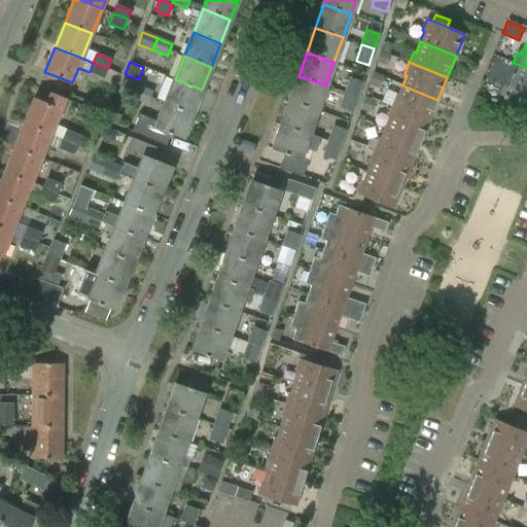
[(93,63),(90,72),(104,77),(108,68),(93,63)]
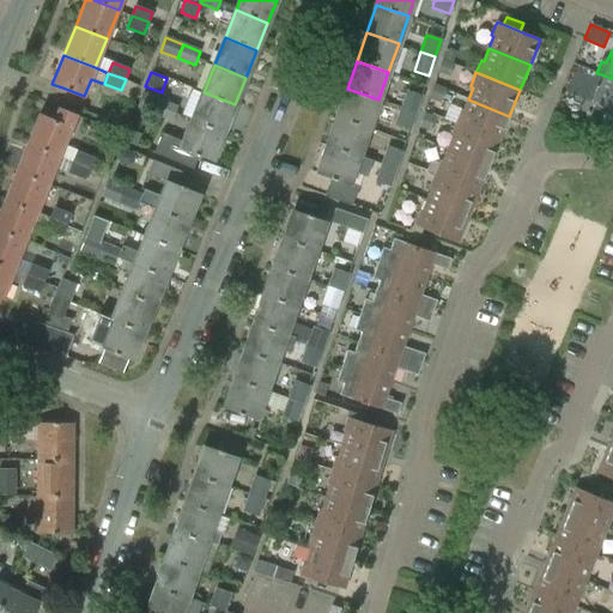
[(612,79),(605,76),(599,89),(596,87),(592,101),(595,103),(588,119),(612,127),(612,79)]
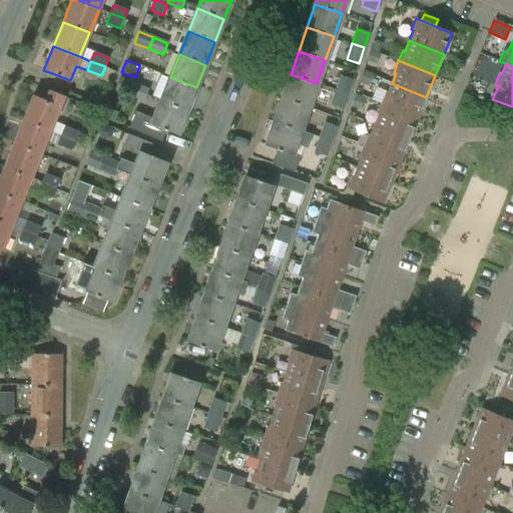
[(105,66),(101,75),(113,80),(117,71),(105,66)]
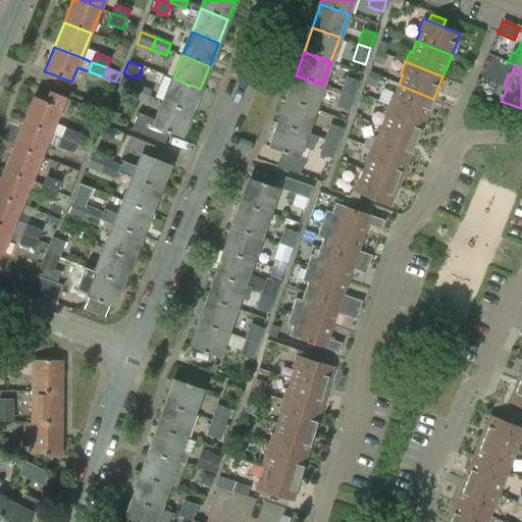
[(152,91),(149,97),(163,102),(190,113),(200,89),(173,79),(164,75),(158,91),(155,90),(152,90),(152,91)]
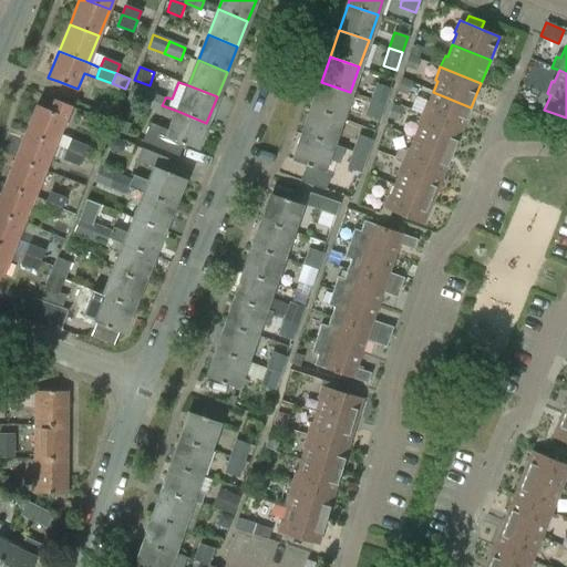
[(321,82),(311,109),(341,119),(350,92),(321,82)]
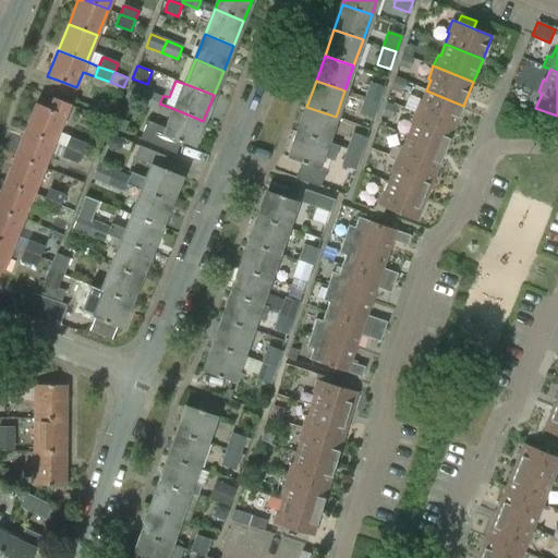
[(373,83),(367,99),(379,104),(385,87),(373,83)]
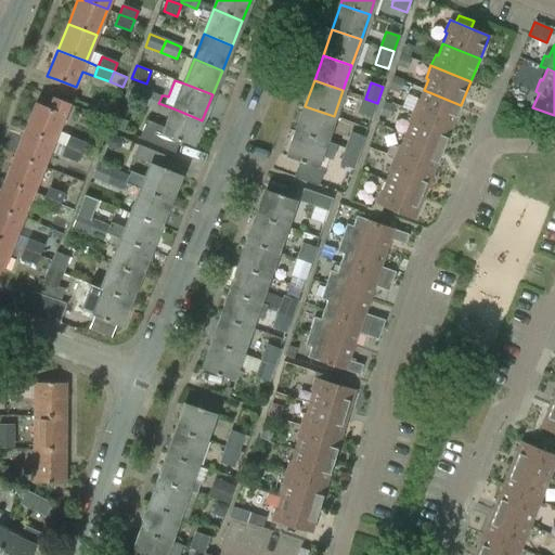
[(130,84),(125,97),(140,102),(145,90),(130,84)]
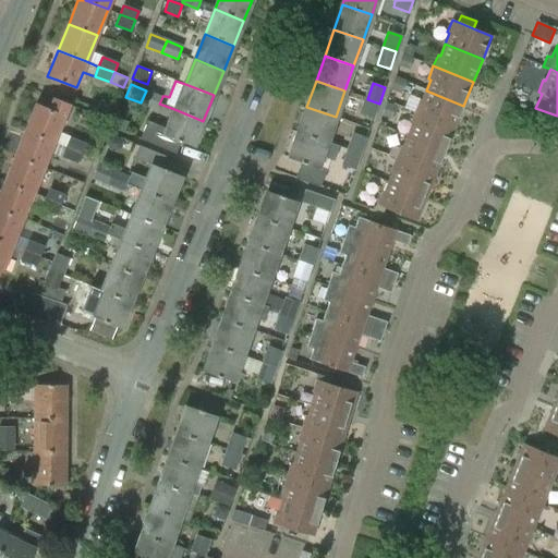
[(146,91),(141,102),(157,109),(159,104),(162,97),(146,91)]
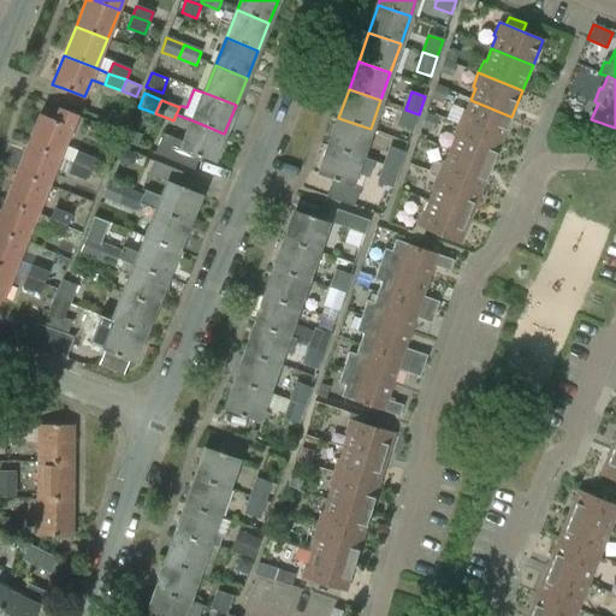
[(501,142),(511,117),(471,100),(466,112),(462,111),(451,106),(445,119),(457,124),(501,142)]
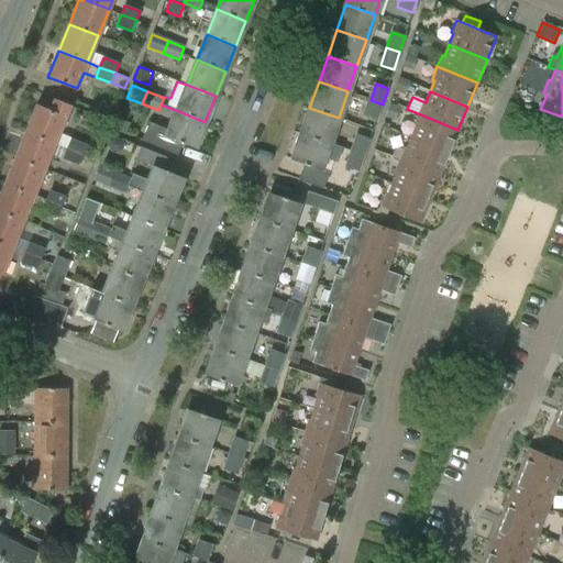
[(36,106),(26,131),(55,143),(69,106),(54,100),(50,111),(36,106)]
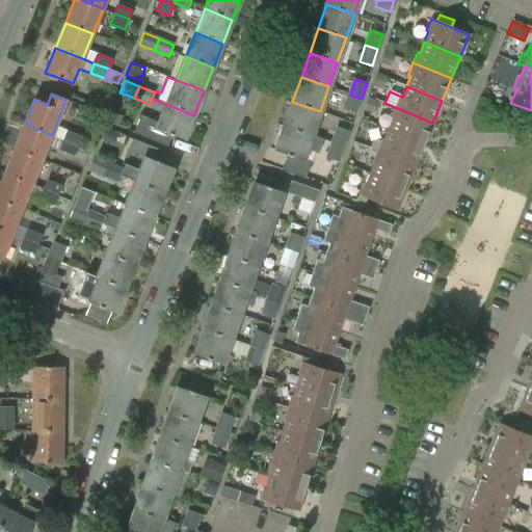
[(362,99),(350,95),(345,109),(356,113),(362,99)]
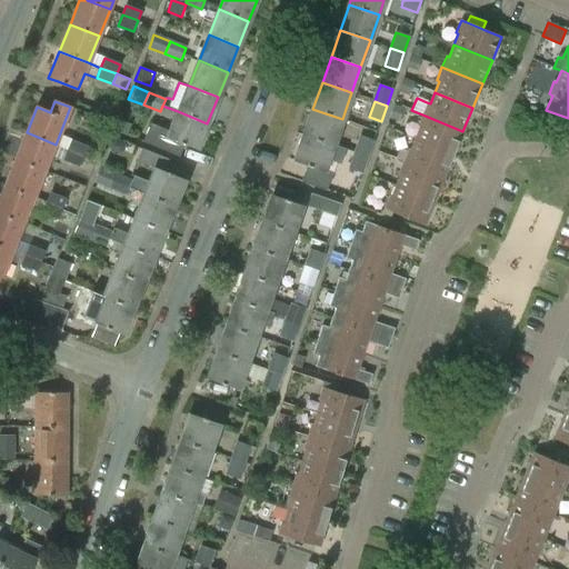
[(312,109),(303,135),(333,146),(342,119),(312,109)]
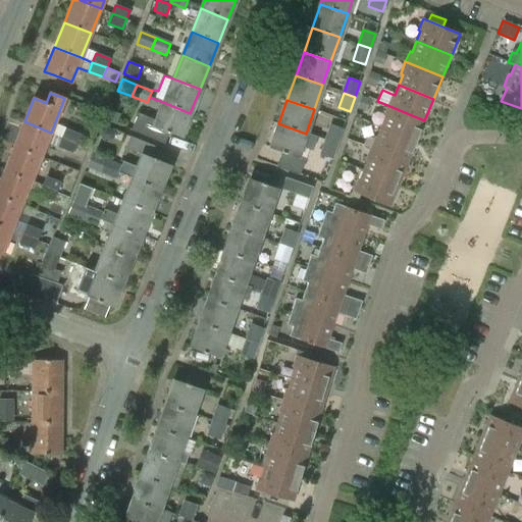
[(135,118),(129,131),(163,144),(168,133),(180,137),(190,113),(163,102),(156,121),(137,113),(135,119),(135,118)]
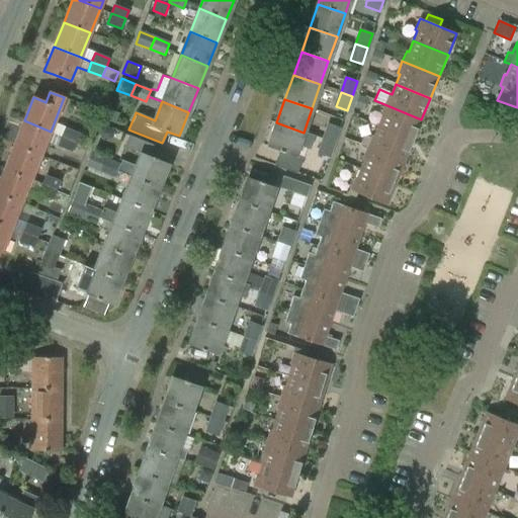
[(382,116),(377,126),(413,141),(421,119),(384,104),(379,115),(382,116)]
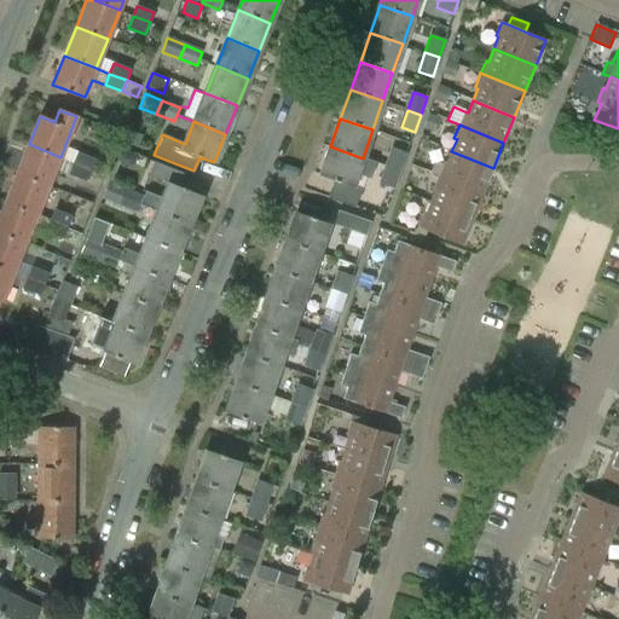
[(29,144),(17,173),(48,185),(61,157),(29,144)]
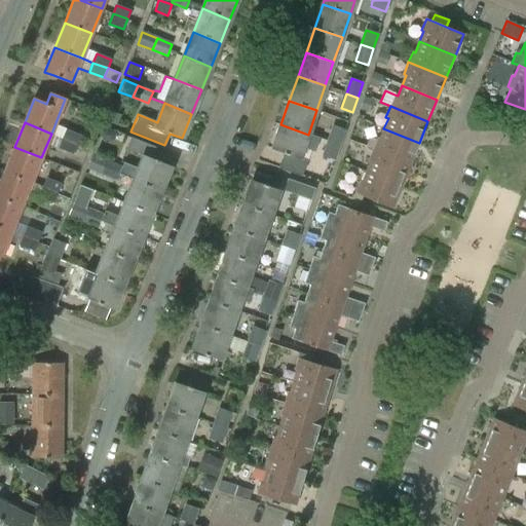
[(308,135),(280,124),(272,149),(286,154),(280,168),(303,177),(308,161),(300,158),(303,148),(316,152),(321,139),(308,135)]
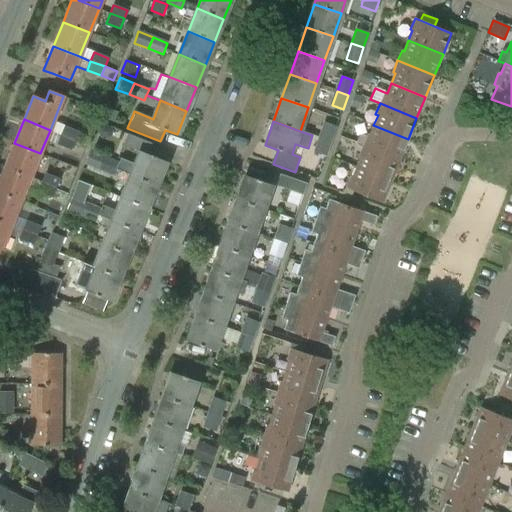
[(325,122),(320,138),(331,142),(337,126),(325,122)]
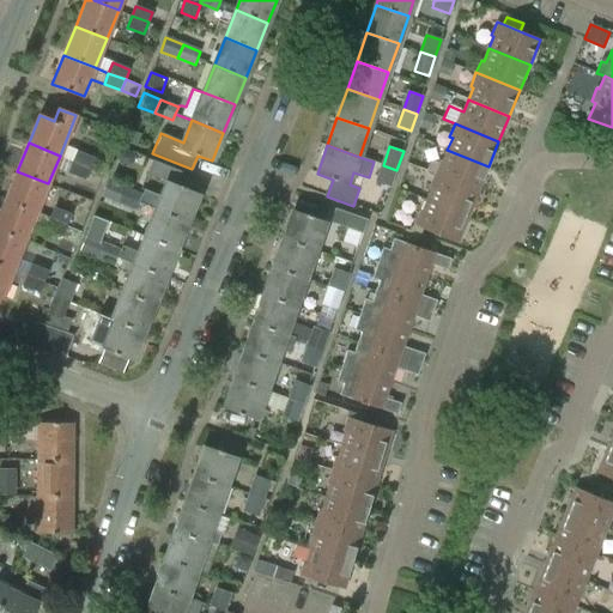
[(120,151),(117,157),(120,163),(127,165),(133,163),(137,156),(133,150),(126,149),(120,151)]
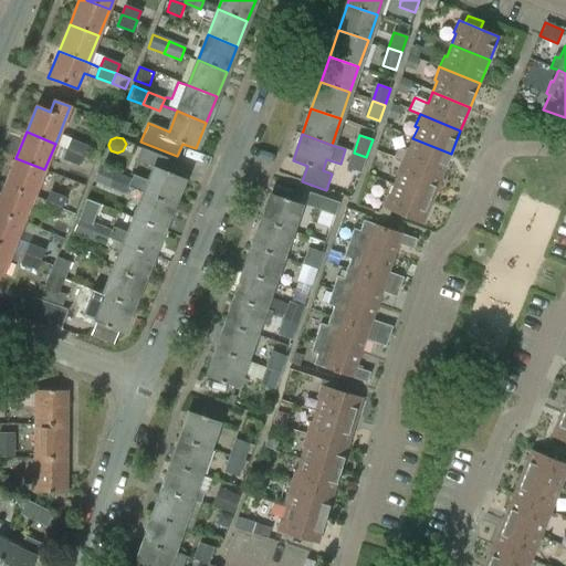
[(441,177),(451,154),(412,138),(408,149),(406,148),(405,150),(404,154),(397,150),(394,158),(400,160),(441,177)]
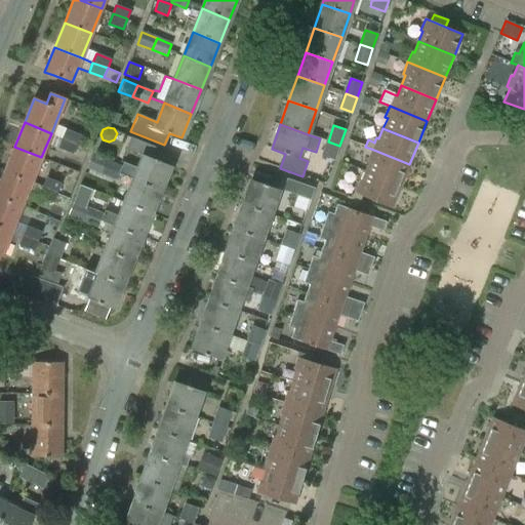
[(66,129),(63,138),(76,144),(80,135),(66,129)]
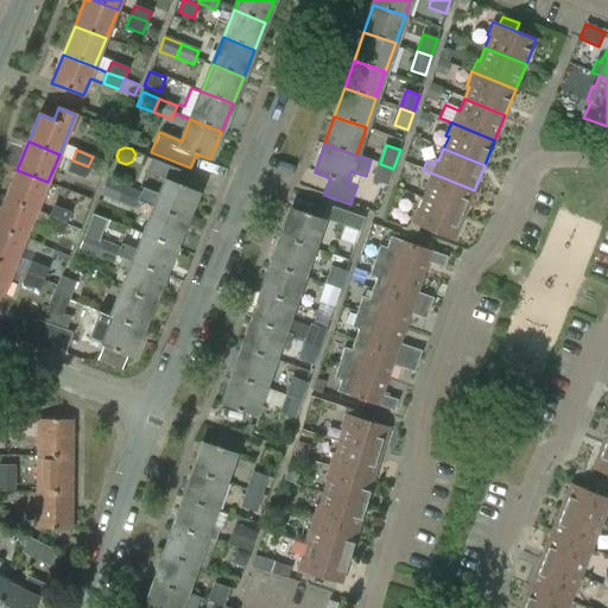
[(124,187),(119,201),(135,208),(138,201),(154,208),(187,220),(197,192),(175,184),(179,171),(151,159),(146,172),(166,181),(160,195),(144,188),(141,194),(124,187)]
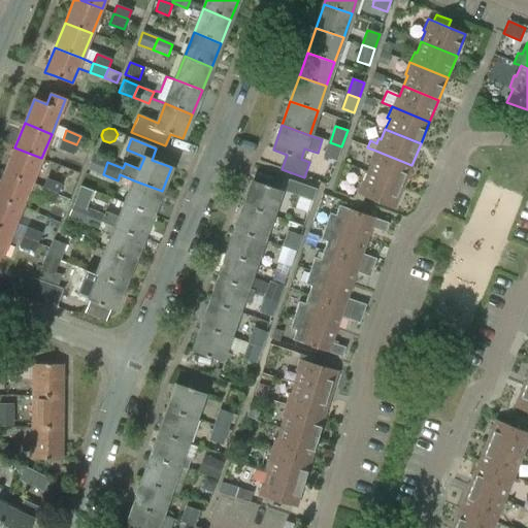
[(63,139),(59,149),(73,154),(76,144),(63,139)]
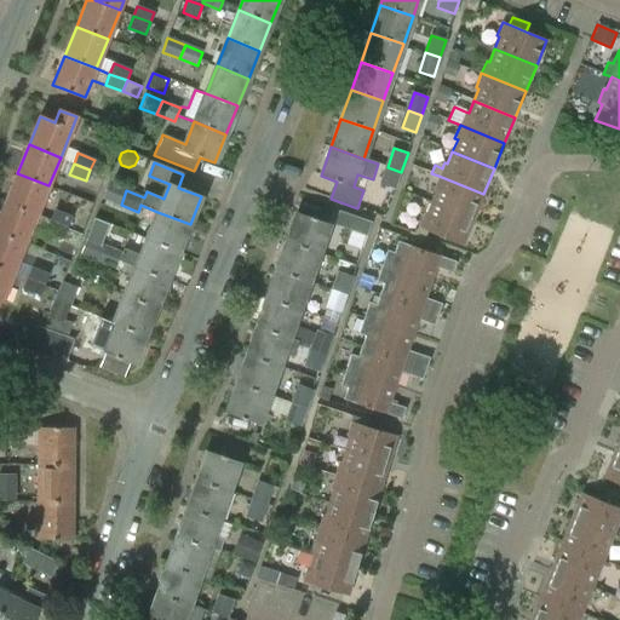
[(401,172),(388,167),(382,184),(395,189),(401,172)]
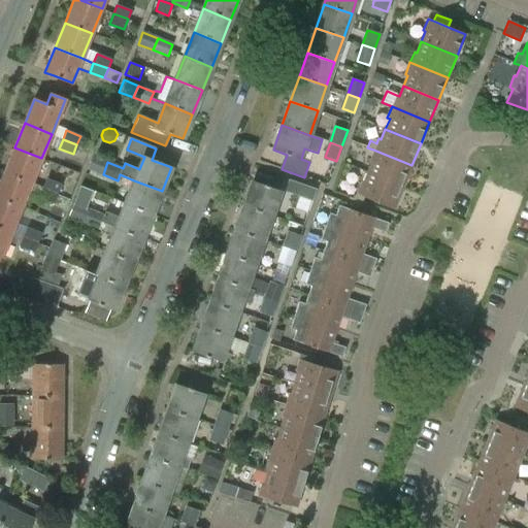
[(14,147),(4,172),(32,183),(41,158),(14,147)]
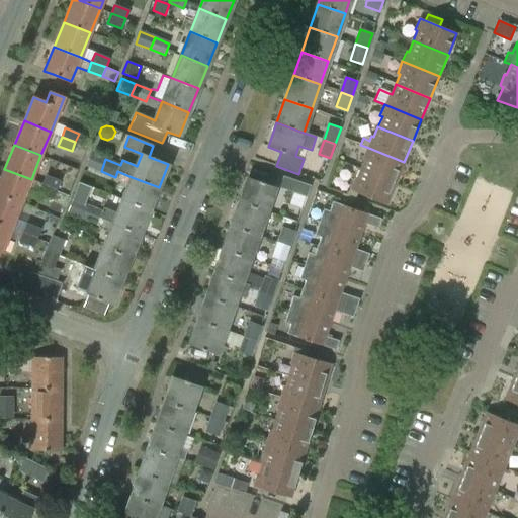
[(364,159),(360,170),(395,184),(404,162),(366,147),(362,158),(364,159)]
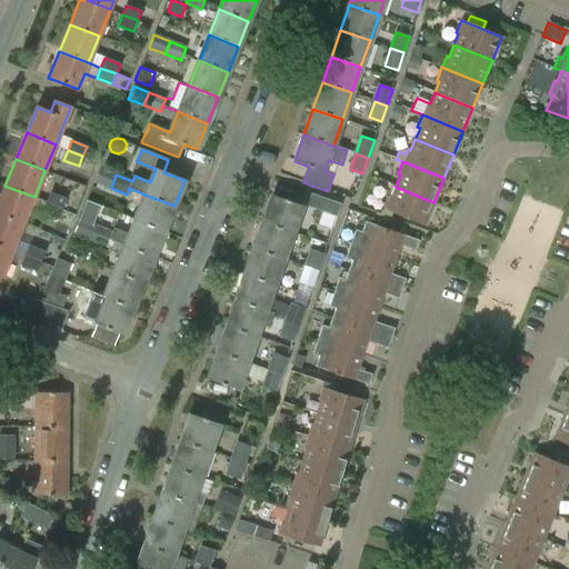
[(100,169),(95,181),(111,188),(116,175),(100,169)]
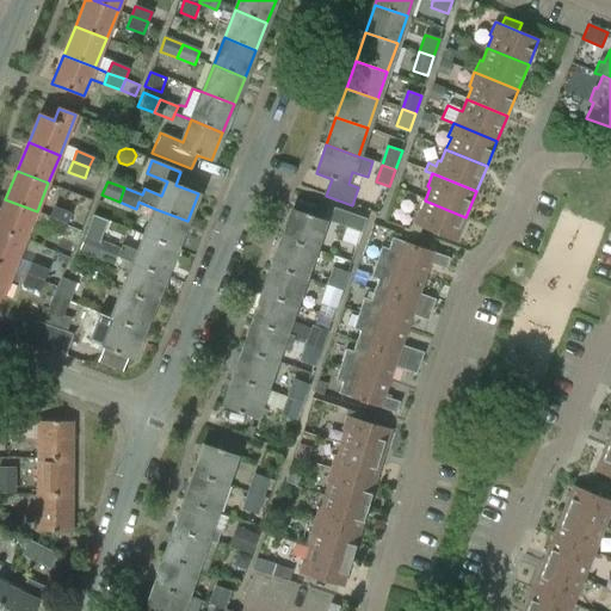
[(5,199),(0,211),(0,229),(25,240),(37,211),(5,199)]
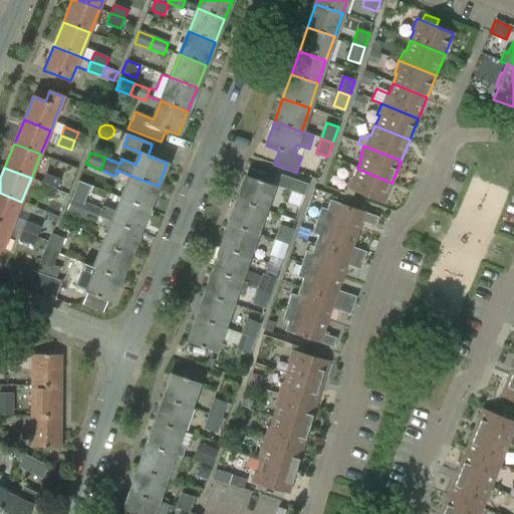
[(392,183),(357,169),(353,178),(351,177),(346,189),(383,204),(392,183)]
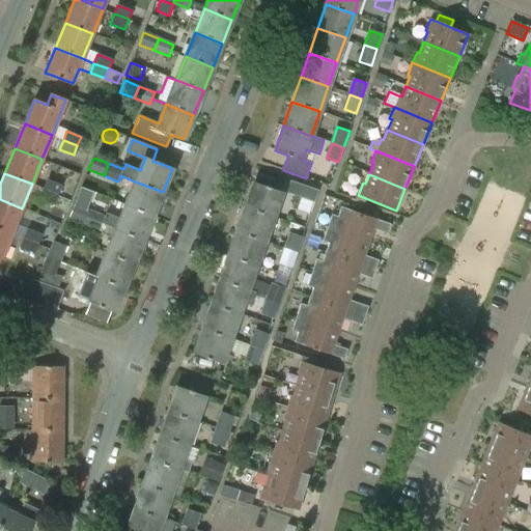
[(47,179),(44,189),(58,194),(61,186),(47,179)]
